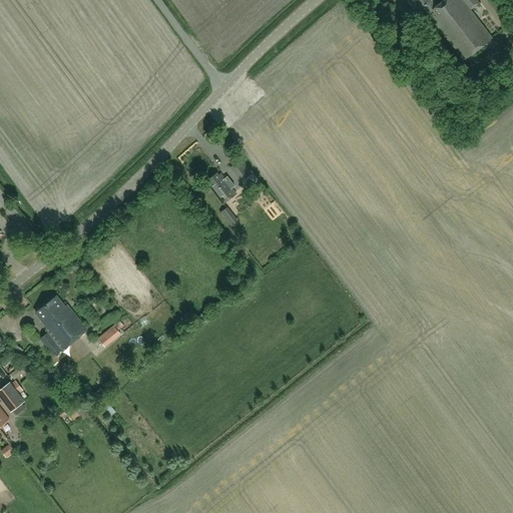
[(492,37),(470,10),(479,3),(475,0),(442,0),(436,5),(432,0),(412,0),(419,8),(423,5),(428,11),(427,12),(442,31),(441,31),(463,60),(492,37)]
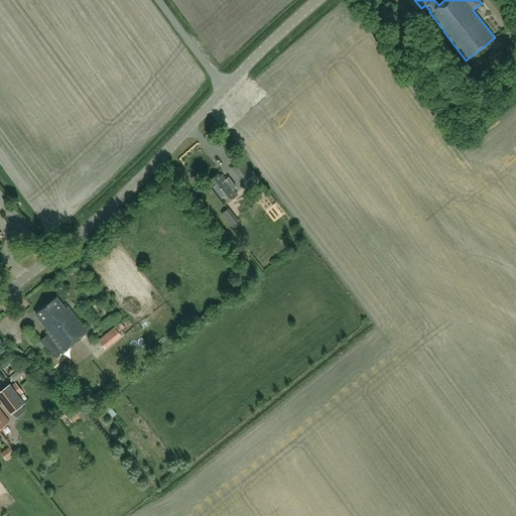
[(243,160),(232,168),(242,182),(253,174),(243,160)]
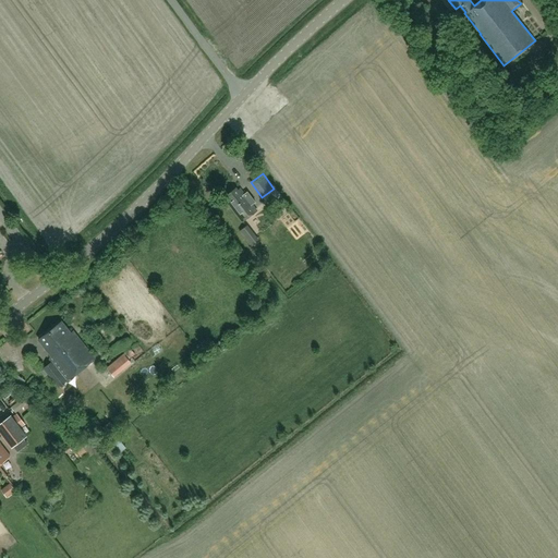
[(256,211),(252,205),(240,190),(237,192),(234,189),(227,195),(229,197),(226,199),(243,221),(256,211)]
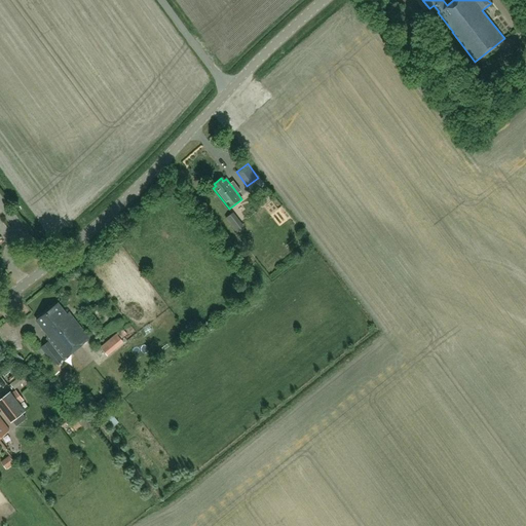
[(245,227),(233,213),(227,218),(237,232),(245,227)]
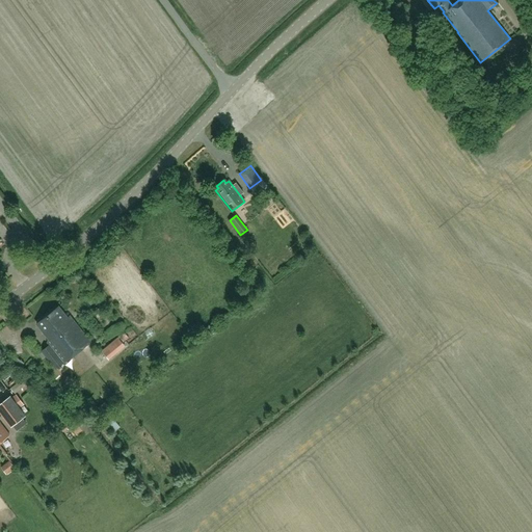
[(55,369),(89,342),(69,316),(67,318),(58,307),(36,324),(49,339),(47,343),(49,346),(42,352),(55,369)]
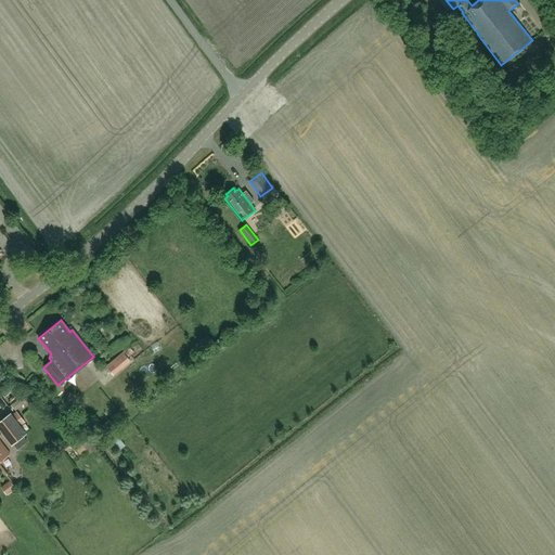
[(106,361),(114,370),(130,356),(124,347),(106,361)]
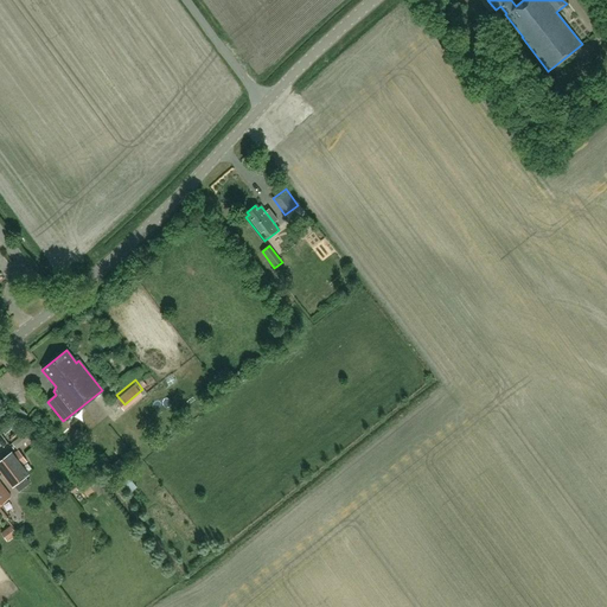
[(13,383),(5,388),(12,398),(20,394),(13,383)]
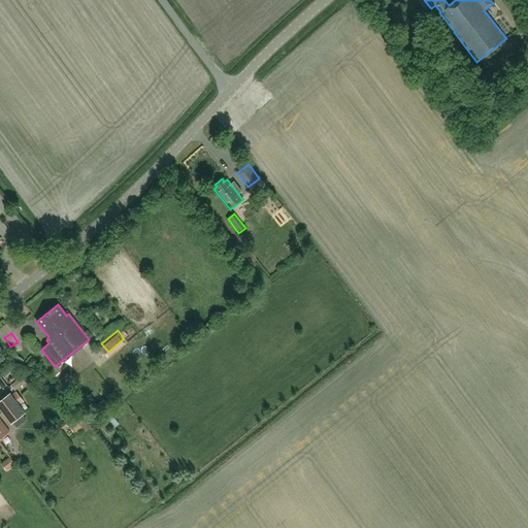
[(24,401),(17,392),(9,397),(17,406),(24,401)]
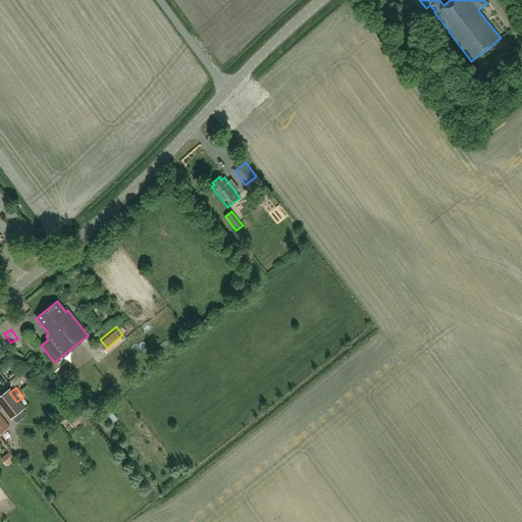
[(25,415),(7,390),(0,395),(0,401),(16,422),(25,415)]
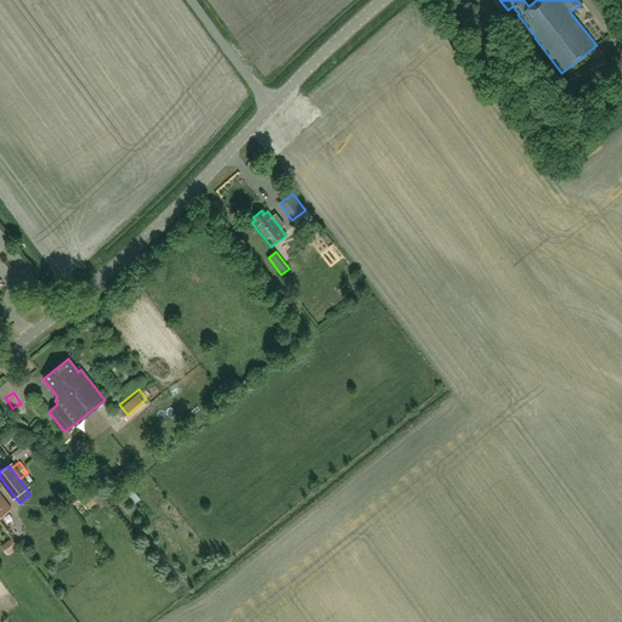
[(0,515),(11,508),(0,493),(0,515)]
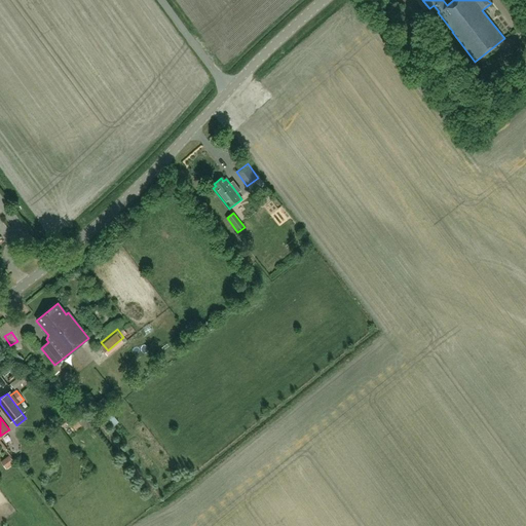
[(8,465),(16,458),(10,452),(2,459),(8,465)]
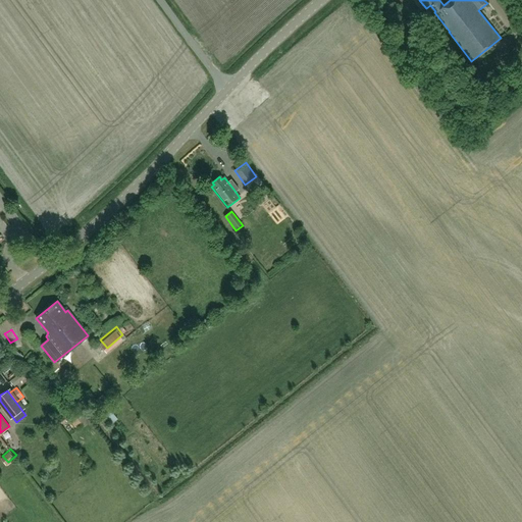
All buildings are outlined.
